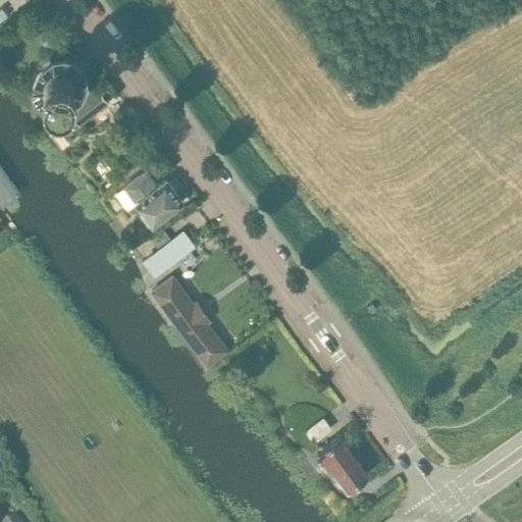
[(33,79),(33,85),(34,89),(36,94),(44,102),(53,105),(56,105),(63,105),(72,101),(80,94),(82,91),(84,84),(84,77),(84,73),(82,68),(79,64),(77,62),(71,58),(61,54),(58,54),(52,54),(48,56),(44,58),(37,66),(34,70),(33,73),(33,79)]
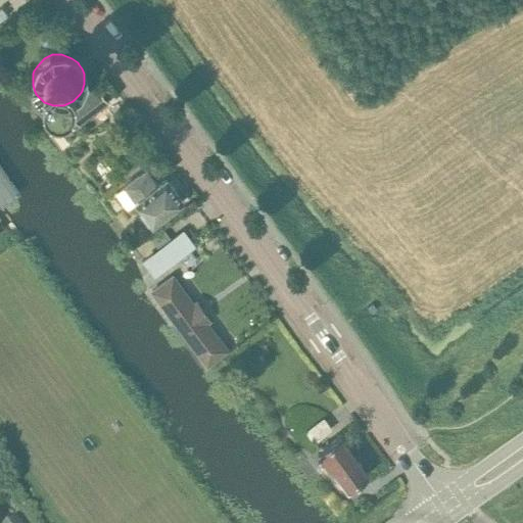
[(80,124),(97,111),(109,102),(99,87),(68,107),(80,124)]
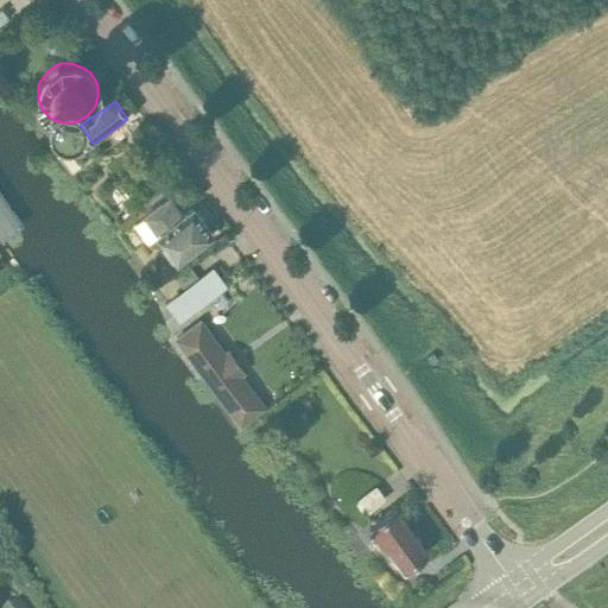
[(0,240),(17,228),(4,210),(7,208),(0,197),(0,240)]
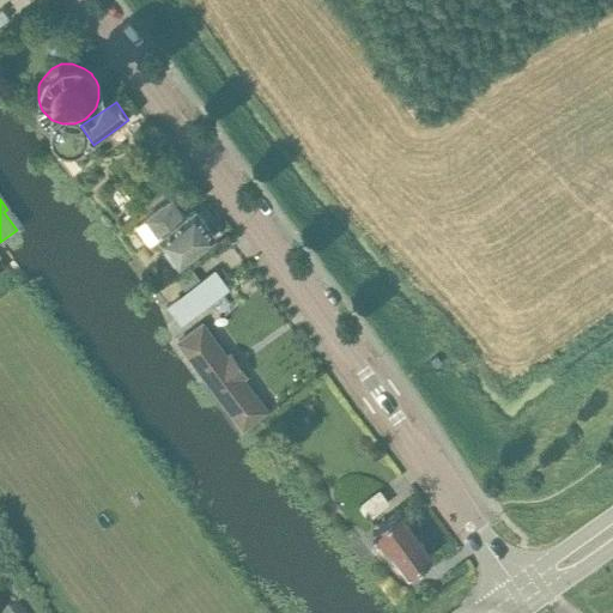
[(171,199),(137,224),(150,242),(158,236),(177,262),(214,235),(195,208),(183,217),(171,199)]
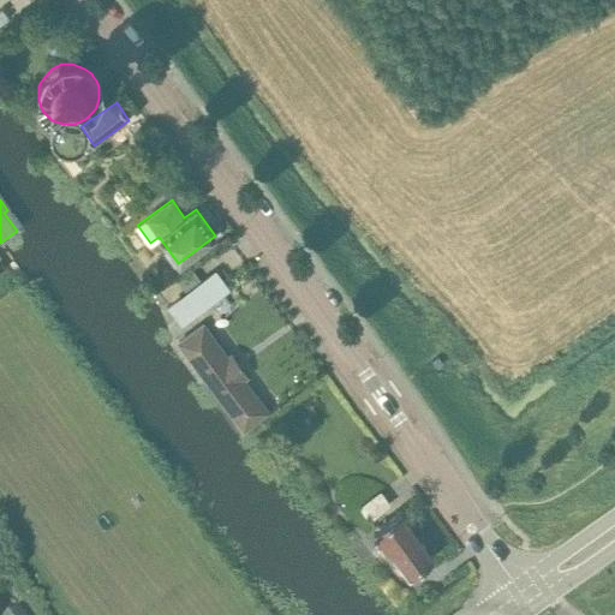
[(191,267),(175,279),(185,291),(201,280),(191,267)]
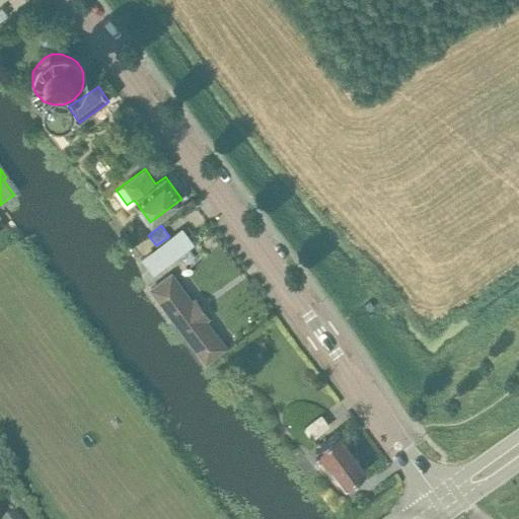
[(182,230),(153,252),(162,266),(163,267),(194,245),(189,238),(182,230)]
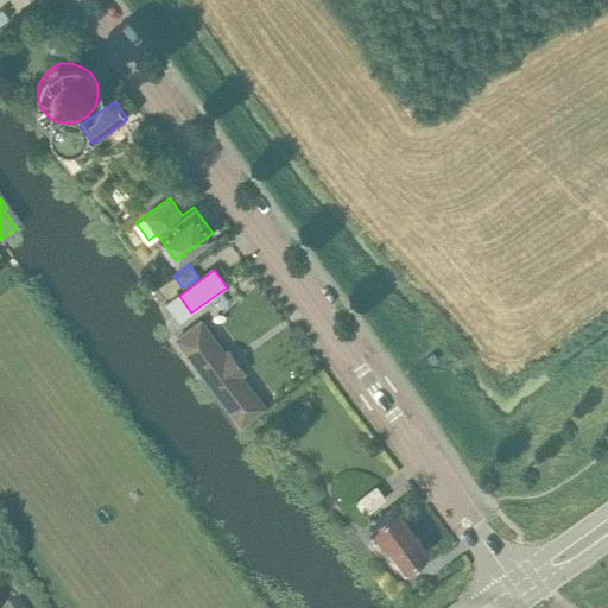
[(195,327),(178,340),(238,419),(240,422),(242,425),(245,424),(252,419),(267,407),(203,321),(195,327)]
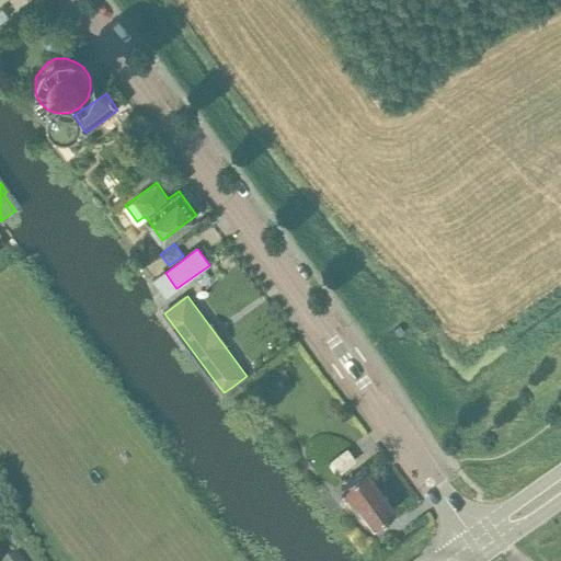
[(404,331),(400,324),(393,329),(398,335),(404,331)]
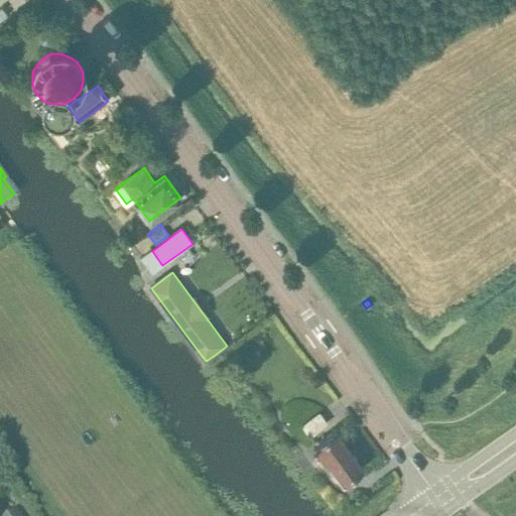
[(321,458),(321,459),(344,488),(352,482),(348,477),(364,466),(336,428),(313,443),(323,457),(321,458)]
